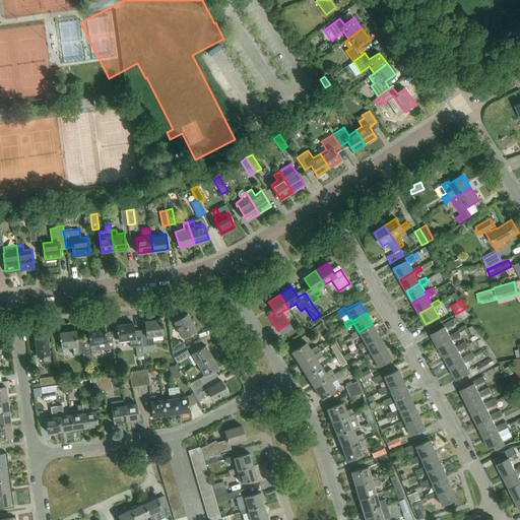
[(188,333),(196,329),(188,314),(175,322),(182,334),(181,334),(185,341),(191,337),(188,333)]
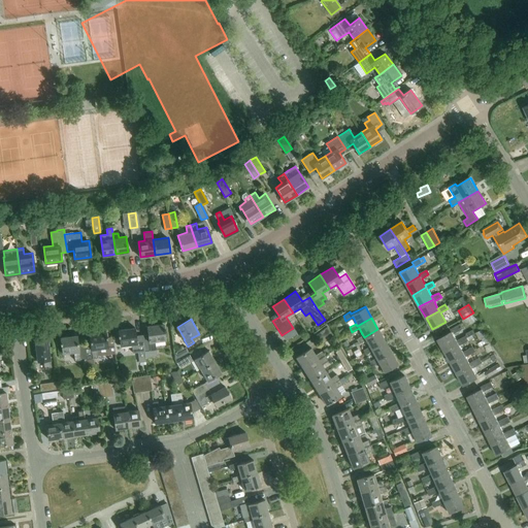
[(156,356),(156,350),(155,341),(165,339),(164,330),(165,330),(165,328),(164,328),(163,324),(147,326),(149,334),(142,334),(145,364),(146,364),(145,357),(156,356)]
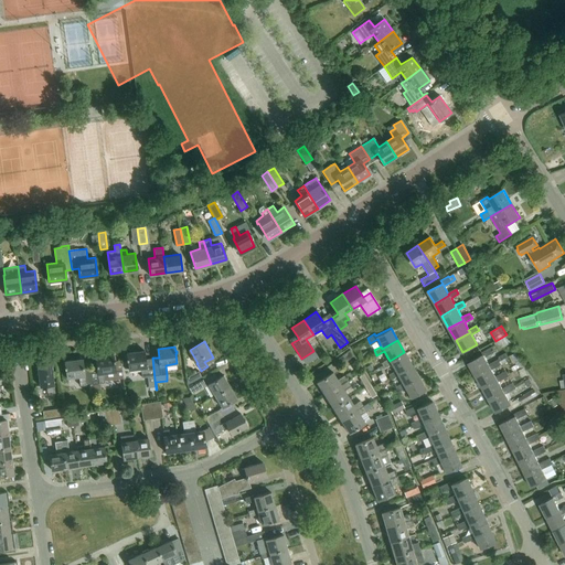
[(490,368),(489,365),(484,358),(496,352),(492,347),(481,353),(483,354),(468,363),(475,375),(490,368)]
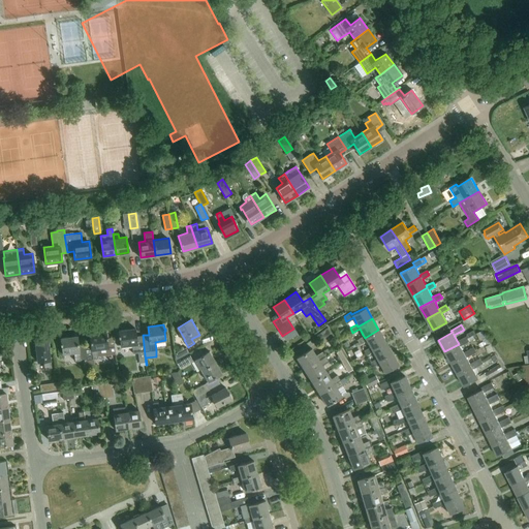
[(146,365),(143,335),(136,336),(135,328),(119,330),(119,335),(118,335),(119,337),(121,346),(131,345),(132,353),(138,352),(139,366),(146,365)]
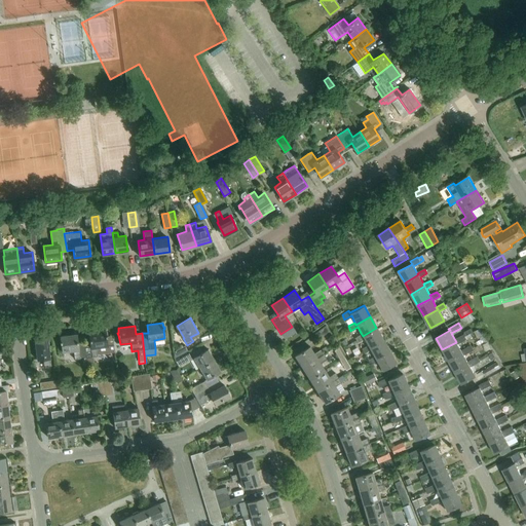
[(326,326),(315,334),(318,339),(330,331),(326,326)]
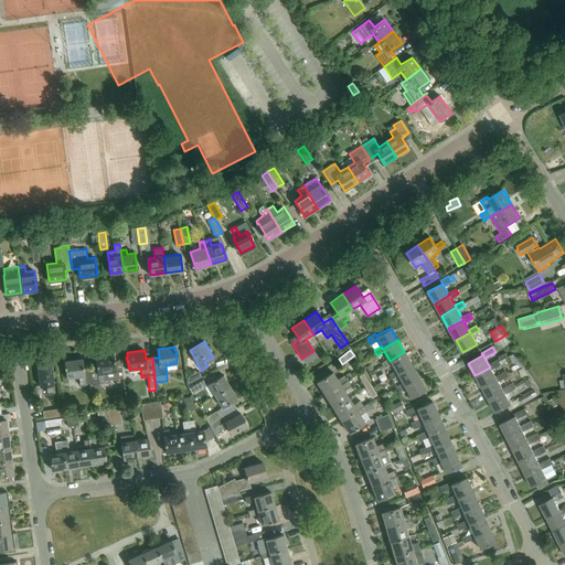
[(390,361),(387,358),(381,362),(383,368),(391,363),(394,371),(396,373),(411,364),(404,352),(390,361)]
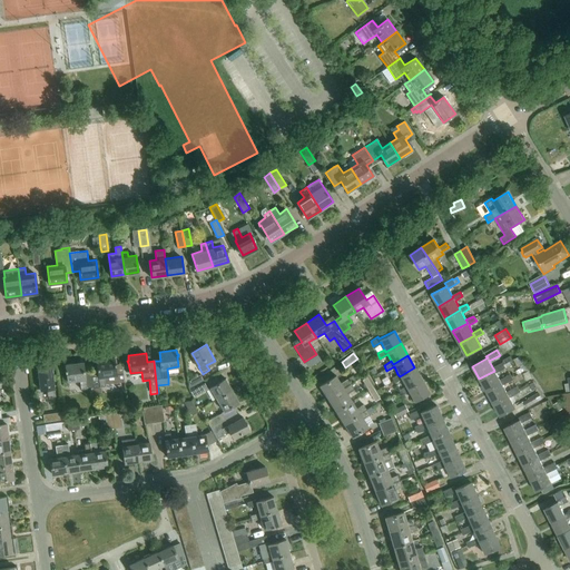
[(479,379),(487,391),(501,383),(500,380),(495,373),(507,367),(504,364),(512,360),(510,356),(502,361),(503,362),(493,369),(494,371),(479,379)]
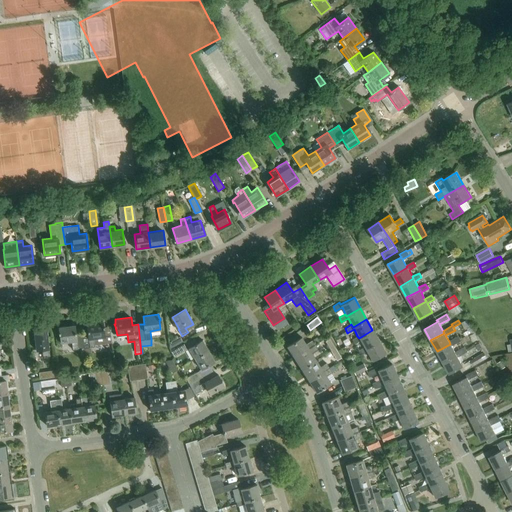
[(94,346),(94,345),(112,342),(110,327),(104,328),(104,326),(102,326),(102,321),(86,323),(87,331),(81,332),(84,354),(89,354),(91,352),(90,347),(94,346)]
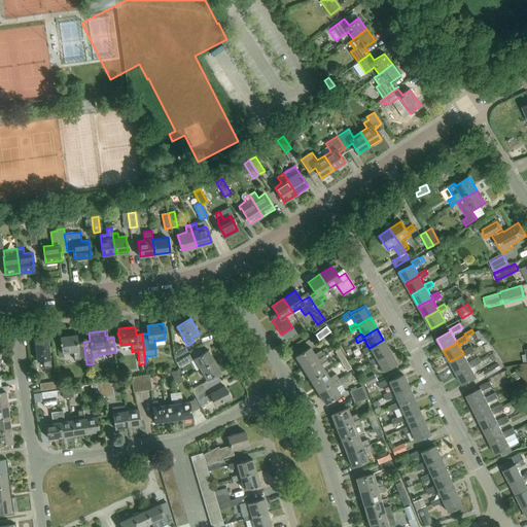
[(74,359),(82,358),(83,365),(86,364),(83,342),(78,343),(76,335),(60,337),(61,341),(60,341),(60,344),(61,344),(63,353),(73,351),(74,359)]
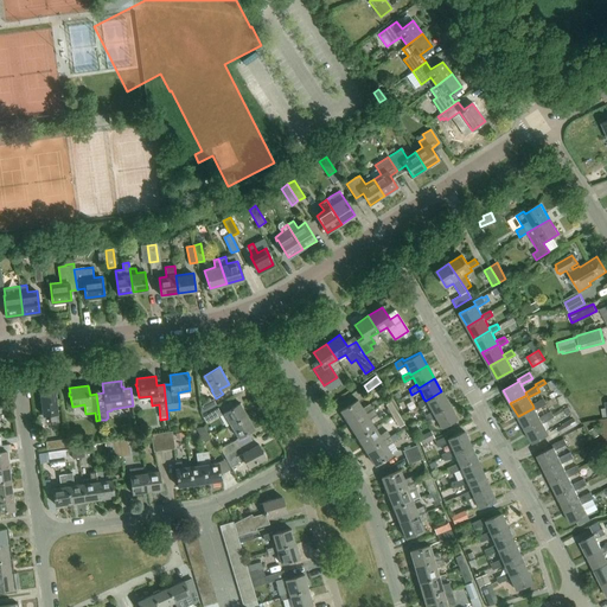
[(57,413),(55,390),(39,391),(43,415),(49,414),(50,422),(58,421),(57,413)]
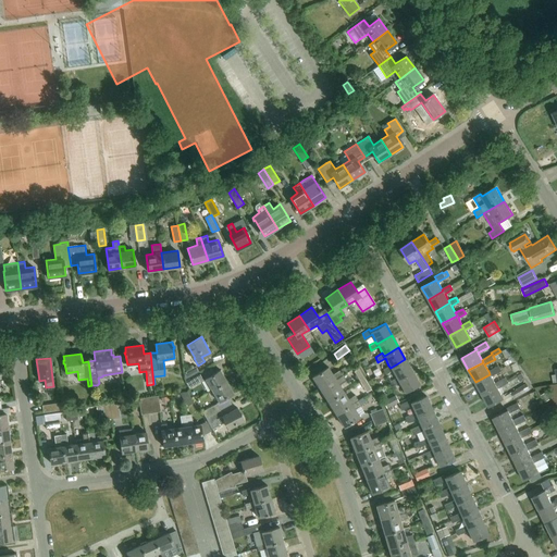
[(397,380),(412,371),(405,359),(391,368),(388,366),(382,369),(385,374),(392,370),(396,378),(397,380)]
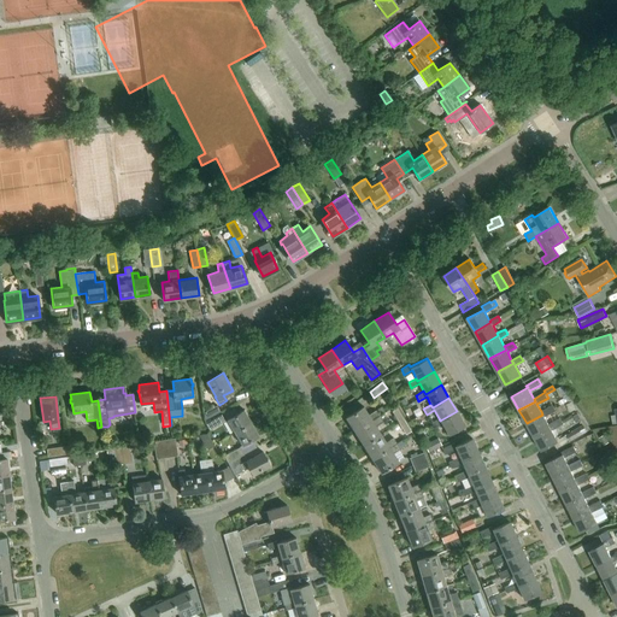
[(204,412),(205,419),(221,411),(217,405),(204,412)]
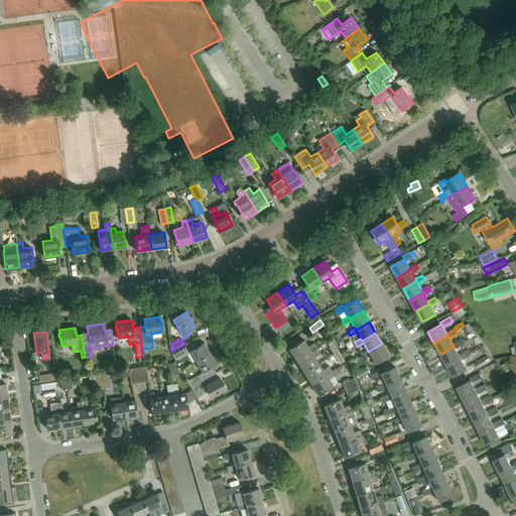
[(462,339),(453,344),(454,347),(440,354),(446,365),(460,358),(459,356),(456,350),(465,345),(462,339)]
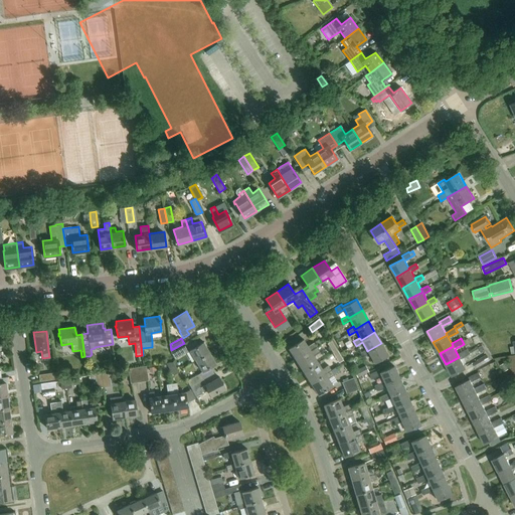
[(303,339),(288,349),(292,354),(296,360),(316,347),(313,342),(307,346),(303,339)]
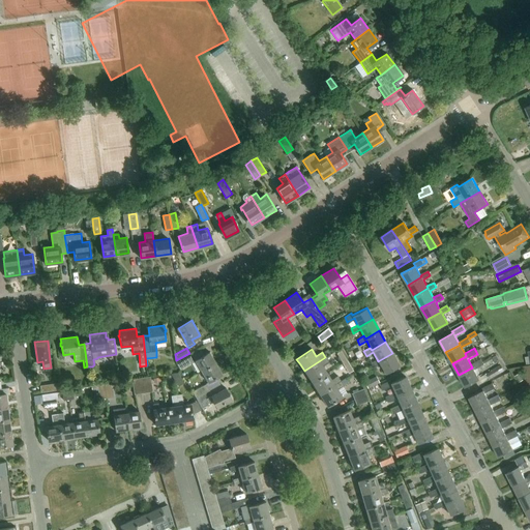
[(343,362),(347,359),(342,350),(336,353),(343,362)]
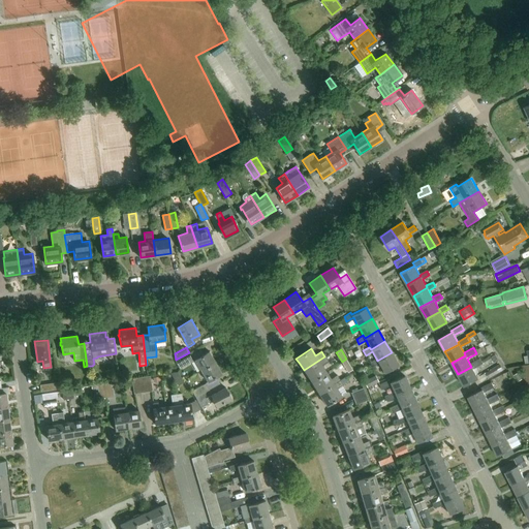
[(194,360),(200,371),(215,363),(209,351),(194,360)]
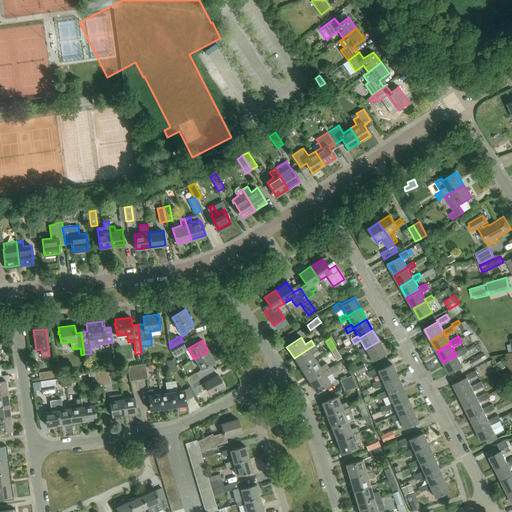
[(385,353),(385,352),(379,341),(365,349),(364,347),(357,350),(360,355),(366,351),(371,360),(385,353)]
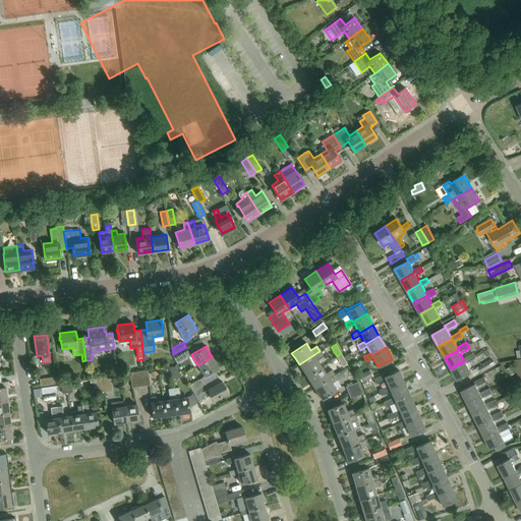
[(190,355),(187,350),(174,357),(177,363),(190,355)]
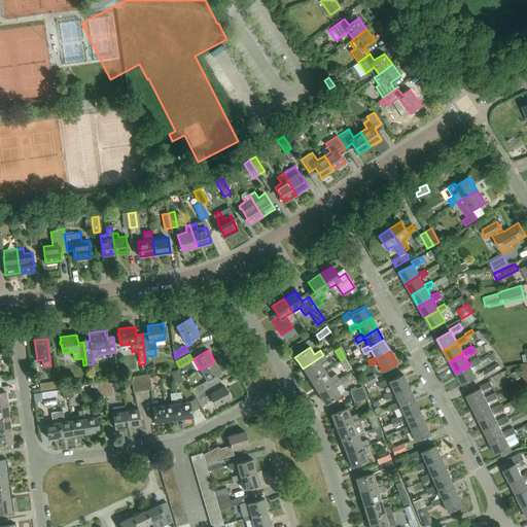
[(323,355),(303,369),(310,381),(325,371),(320,363),(322,362),(326,360),(323,355)]
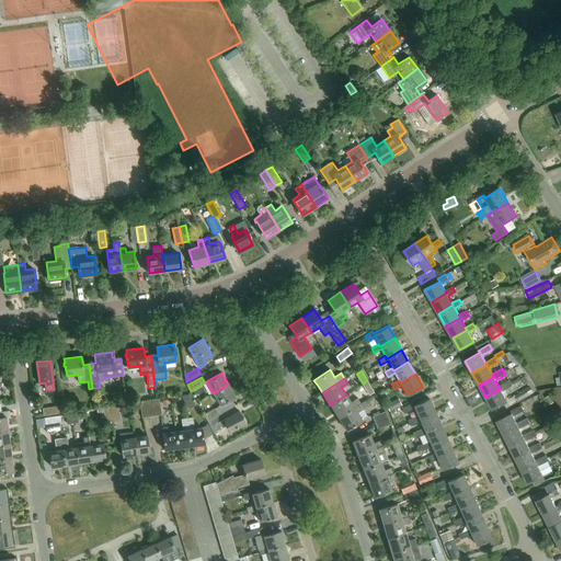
[(374,391),(367,380),(363,384),(369,395),(374,391)]
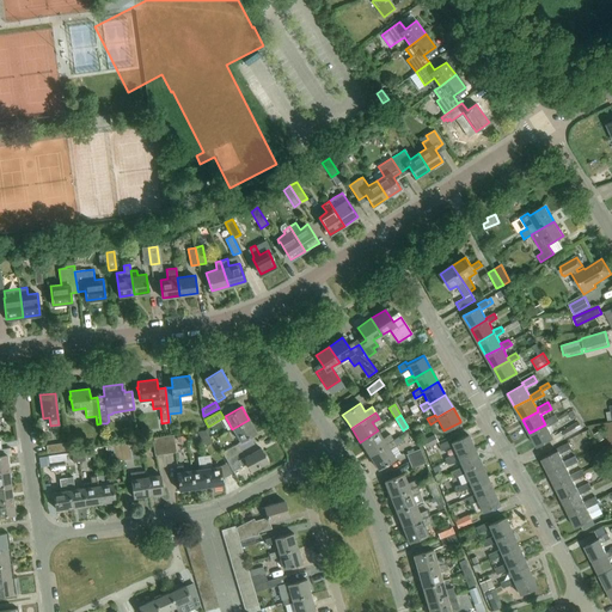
[(556,415),(544,422),(545,424),(530,433),(537,447),(554,438),(548,427),(558,421),(556,415)]
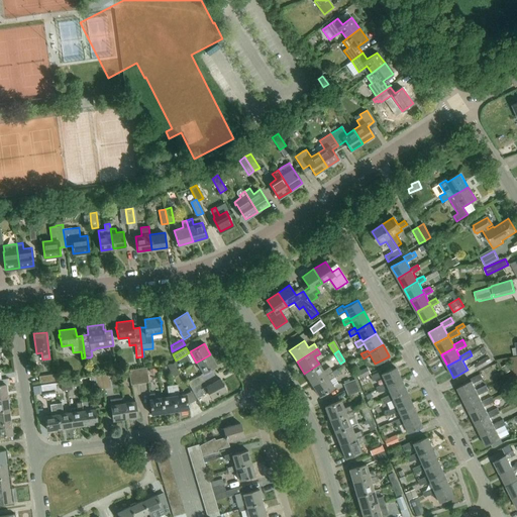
[(210,354),(196,363),(202,374),(216,365),(210,354)]
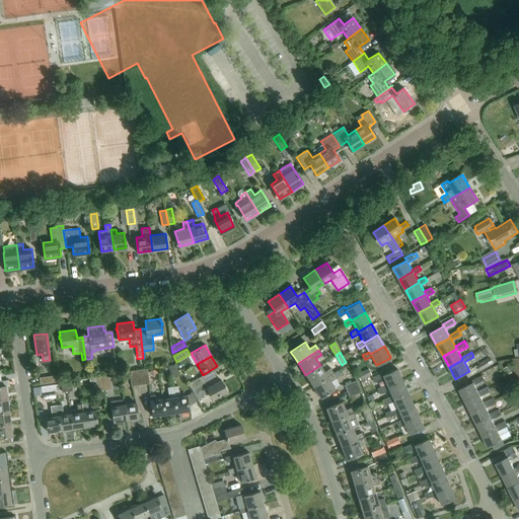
[(491,357),(480,363),(476,365),(479,371),(494,363),(491,357)]
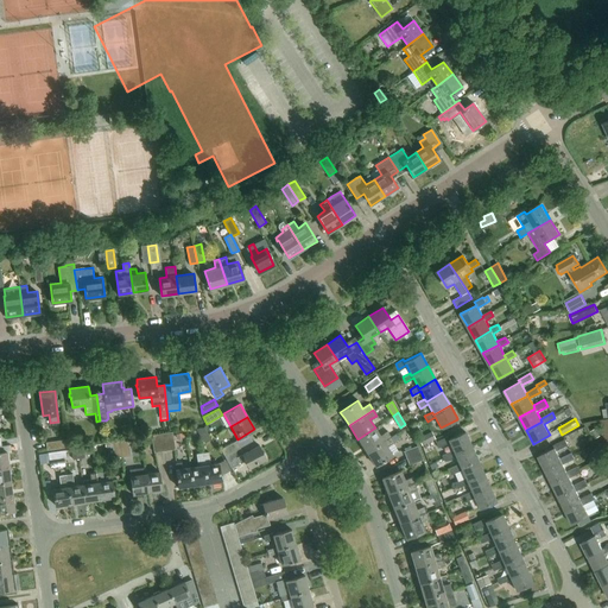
[(203,428),(196,429),(206,443),(211,439),(203,428)]
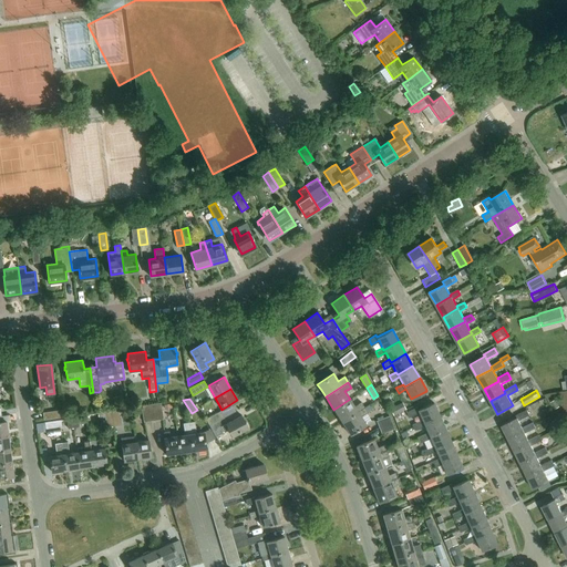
[(350,399),(333,410),(341,422),(363,408),(360,402),(354,405),(350,399)]
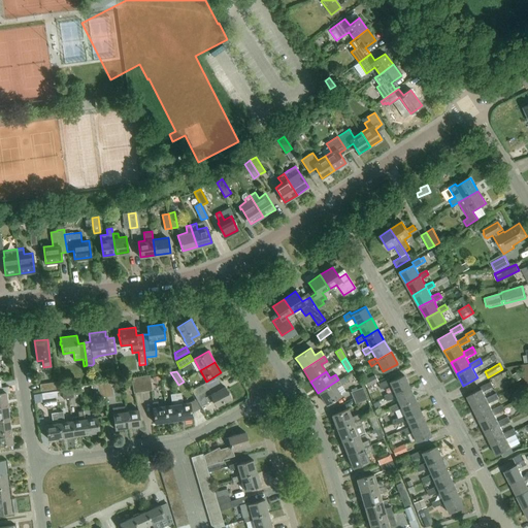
[(517,382),(521,378),(517,372),(513,375),(517,382)]
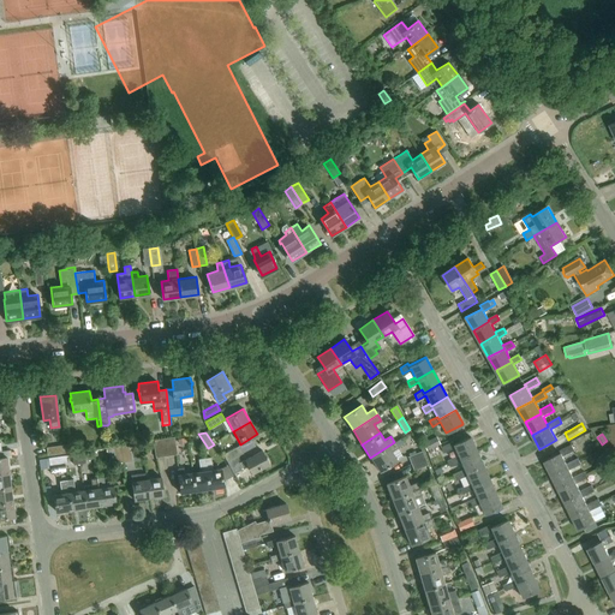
[(423,443),(427,451),(441,445),(437,436),(423,443)]
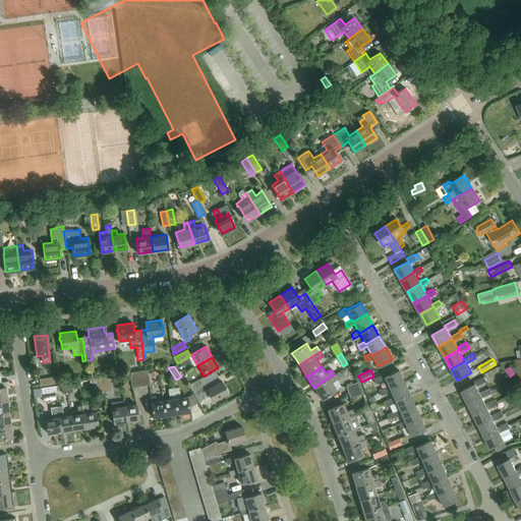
[(132,388),(150,385),(148,370),(130,372),(132,388)]
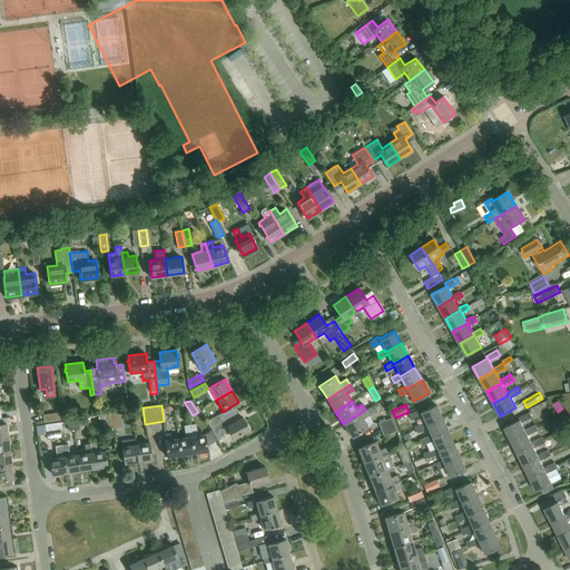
[(421,415),(424,422),(425,425),(441,418),(435,405),(420,412),(419,409),(408,414),(410,420),(421,415)]
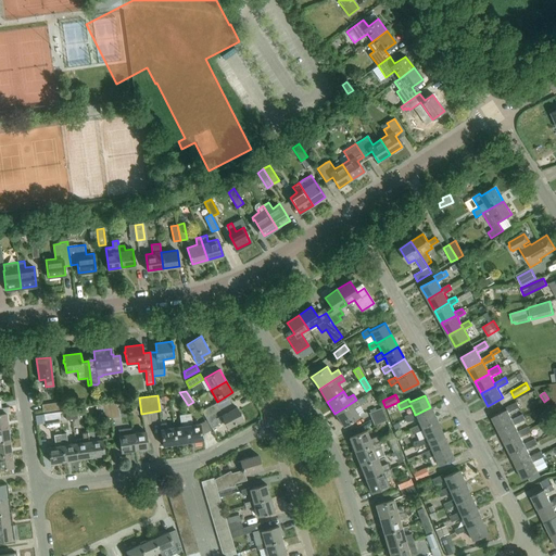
[(356,400),(335,414),(343,426),(358,416),(354,408),(358,405),(359,405),(359,404),(357,400),(356,400)]
